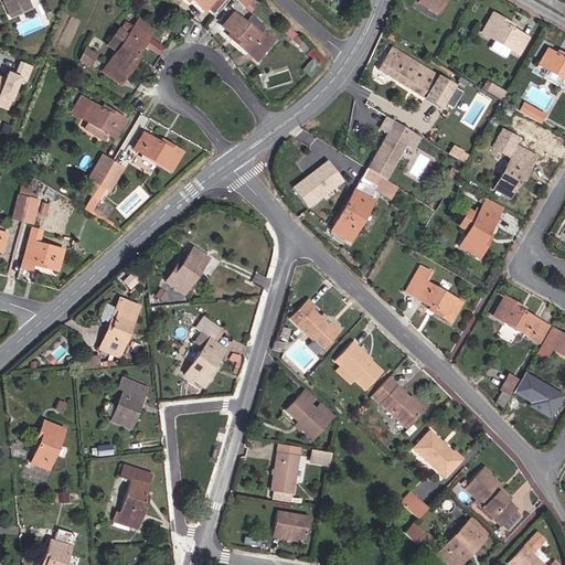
[(30,9),(25,0),(4,0),(4,1),(3,2),(10,18),(30,9)]
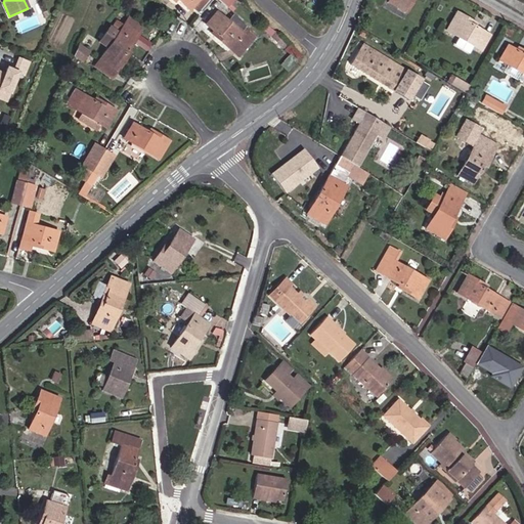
[(208,0),(177,0),(189,10),(191,8),(197,13),(208,0)]
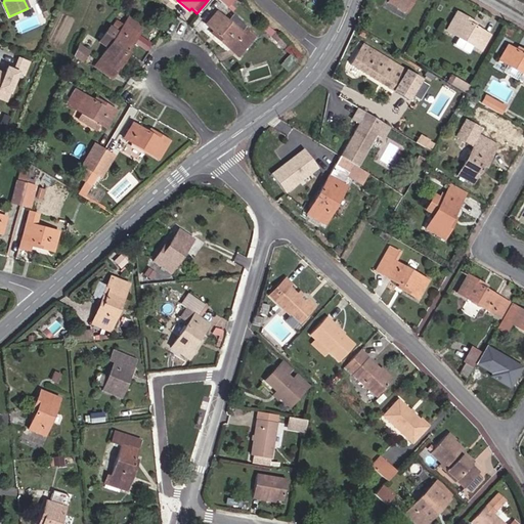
[(231,11),(241,2),(238,0),(231,0),(226,7),(231,11)]
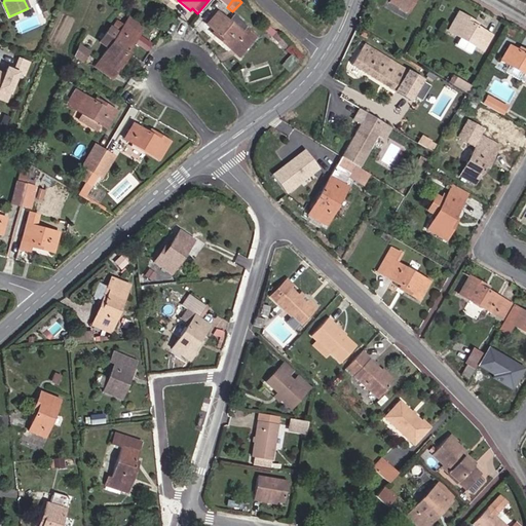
[(413,0),(388,0),(388,2),(388,3),(389,2),(406,12),(406,13),(413,0)]
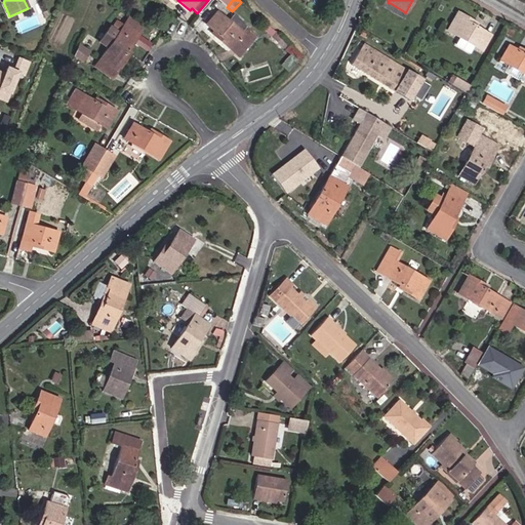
[(254,38),(244,28),(240,33),(228,22),(216,11),(206,25),(213,31),(215,33),(213,36),(238,56),(254,38)]
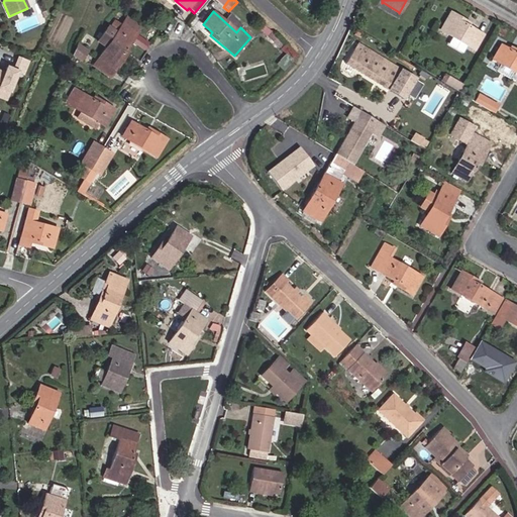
[(469,27),(463,24),(466,21),(449,12),(449,13),(440,29),(439,29),(475,50),(476,49),(475,49),(483,35),(484,35),(469,27)]
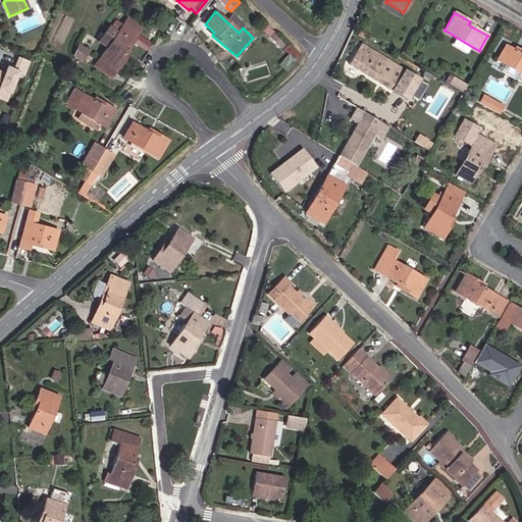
[(245,25),(231,14),(226,21),(239,33),(243,28),(245,25)]
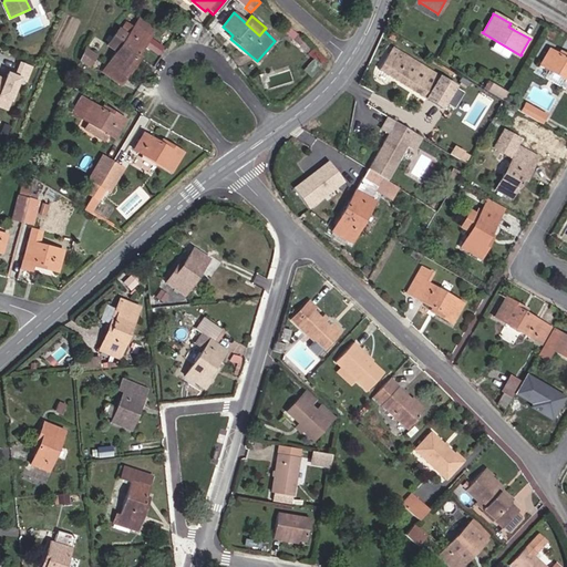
[(136,54),(154,30),(138,19),(127,35),(119,29),(106,45),(115,52),(102,72),(120,84),(137,60),(134,58),(136,54)]
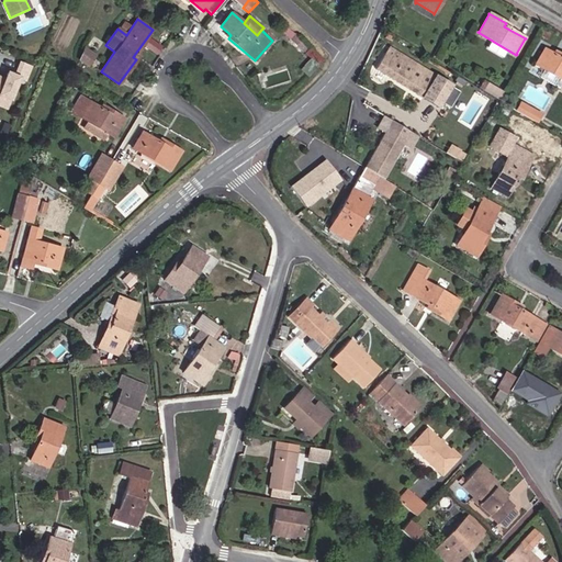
[(388,31),(392,22),(385,19),(382,27),(388,31)]
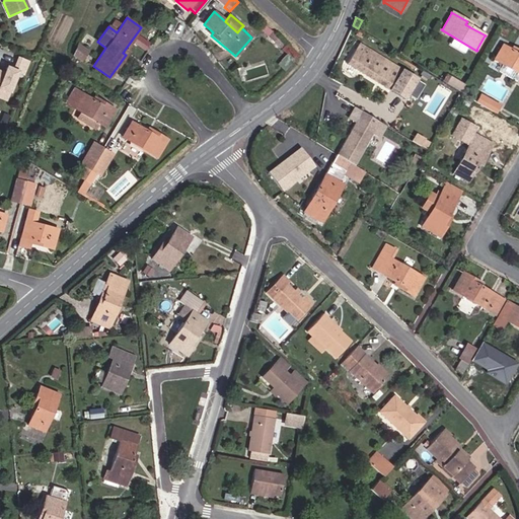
[(272,30),(261,21),(256,26),(267,35),(272,30)]
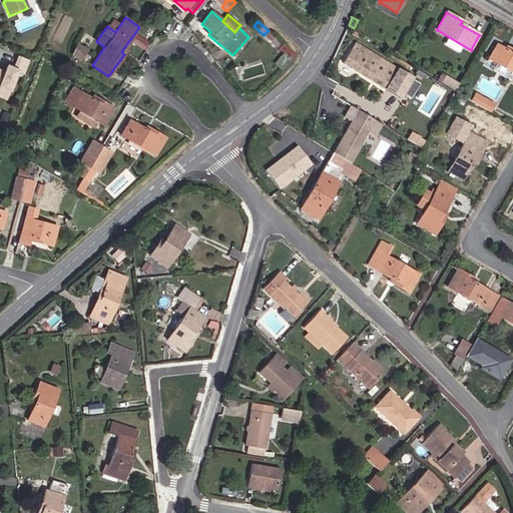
[(283,43),(270,31),(265,36),(278,48),(283,43)]
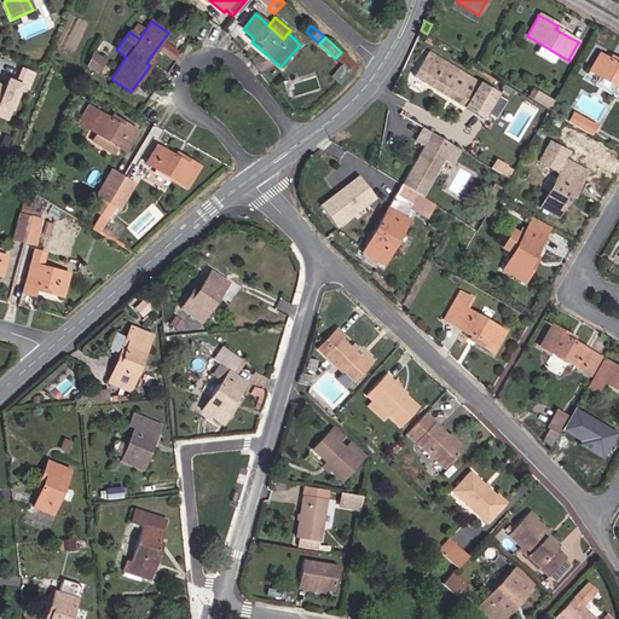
[(498,93),(428,51),(412,76),(482,120),(498,93)]
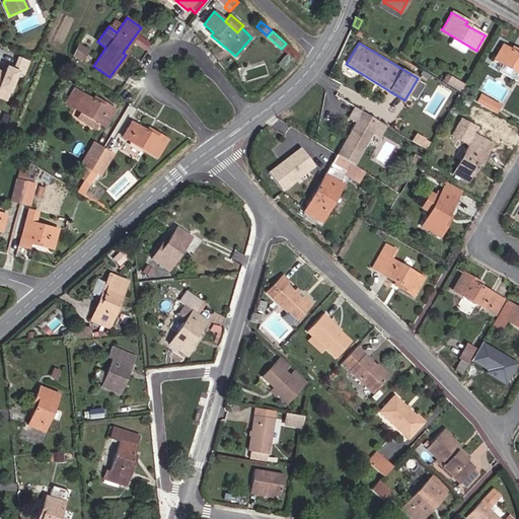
[(80,61),(87,52),(77,45),(73,56),(80,61)]
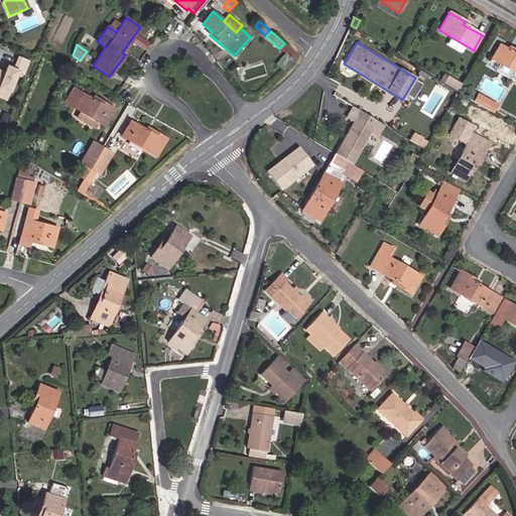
[(515,50),(514,49),(512,52),(507,49),(499,45),(499,46),(492,59),(491,58),(491,59),(501,65),(515,74),(515,78),(515,81),(515,50)]
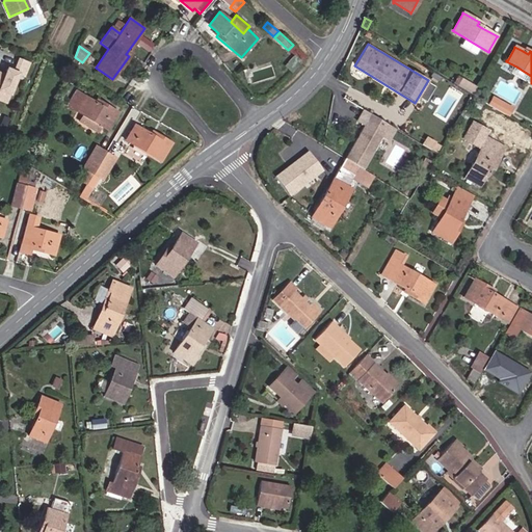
[(531,80),(531,76),(516,67),(512,73),(531,83),(531,80)]
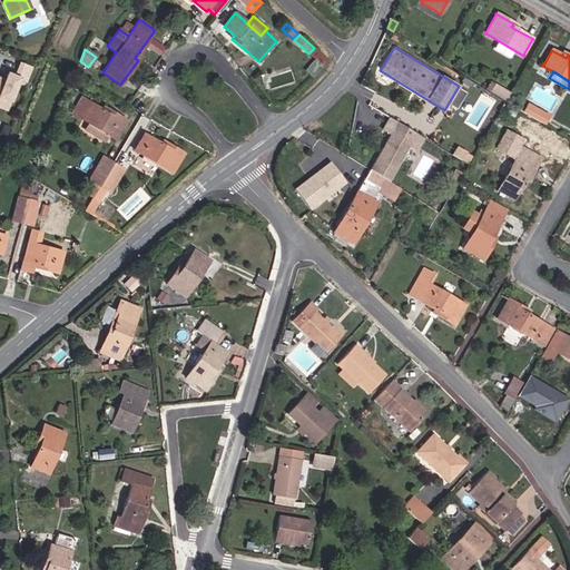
[(509,92),(490,81),(484,90),(505,102),(510,96),(508,95),(509,92)]
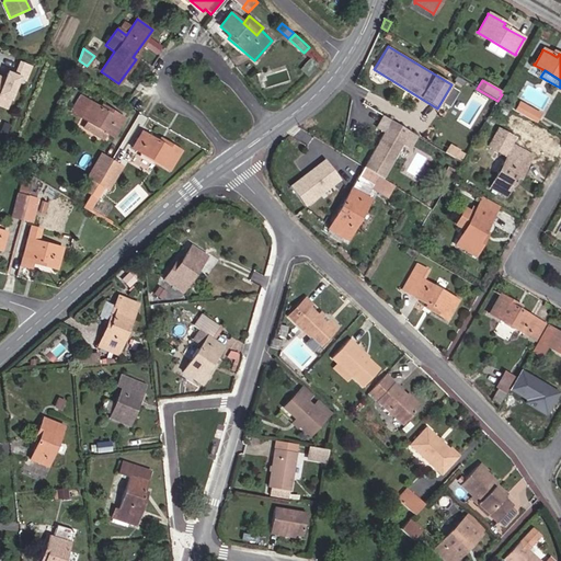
[(112,137),(123,118),(104,107),(102,110),(99,107),(80,96),(71,112),(87,121),(82,127),(102,139),(106,133),(112,137)]
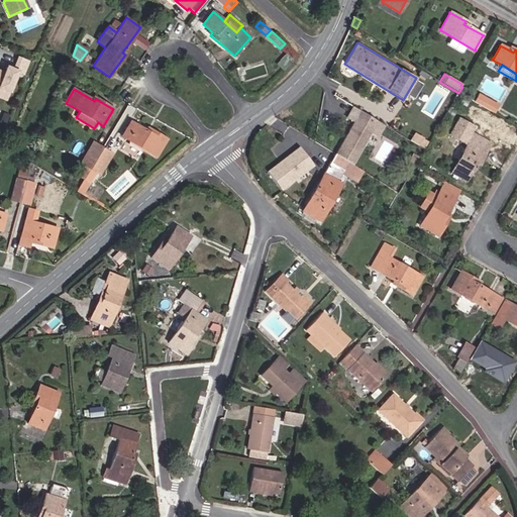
[(484,107),(489,99),(479,93),(474,101),(484,107)]
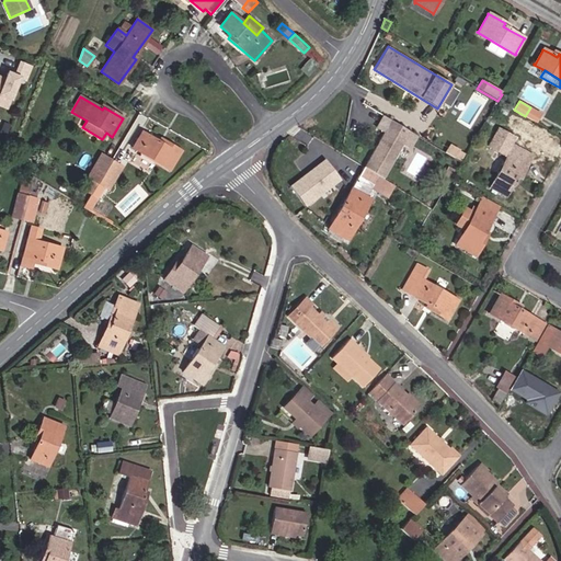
[(541,114),(530,107),(525,116),(536,123),(541,114)]
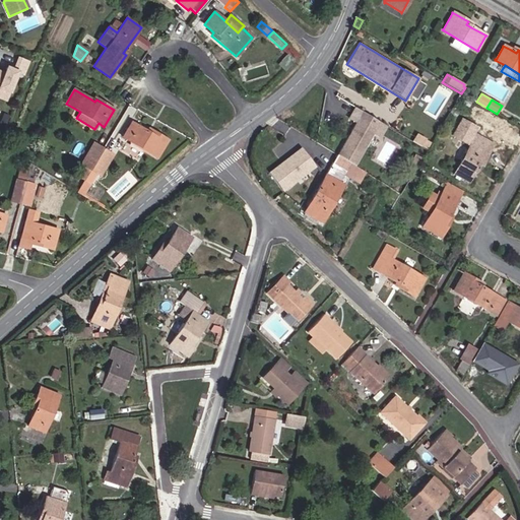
[(460,114),(464,108),(456,103),(453,109),(460,114)]
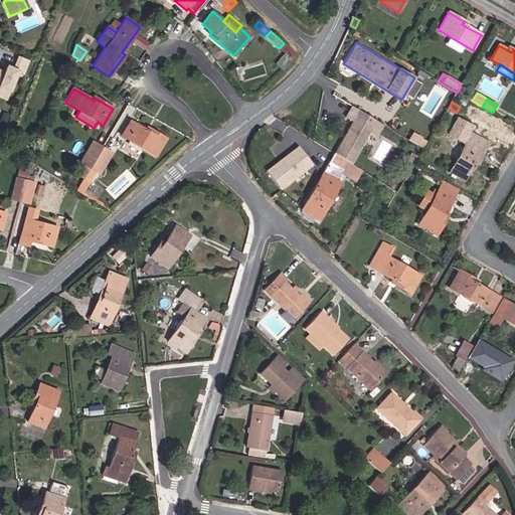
[(376,121),(358,110),(333,153),(351,164),(369,133),(376,122),(376,121)]
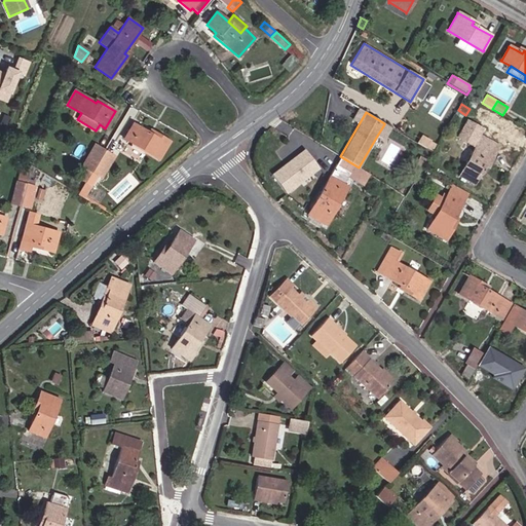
[(484,173),(498,146),(481,137),(478,142),(474,140),(480,128),(466,121),(457,138),(474,147),(458,176),(473,184),(478,175),(481,171),(484,173)]
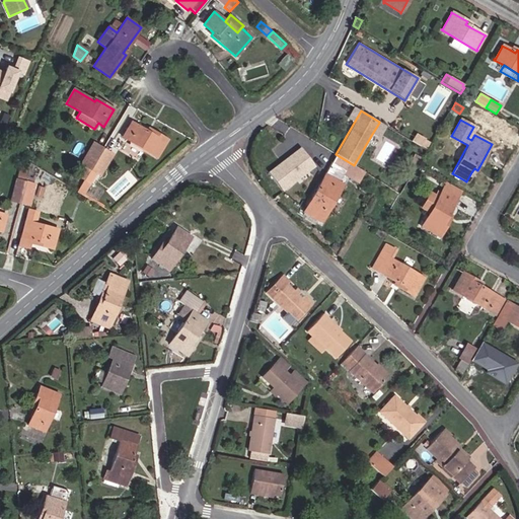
[(155,157),(166,140),(150,130),(149,133),(145,131),(131,122),(122,136),(155,157)]
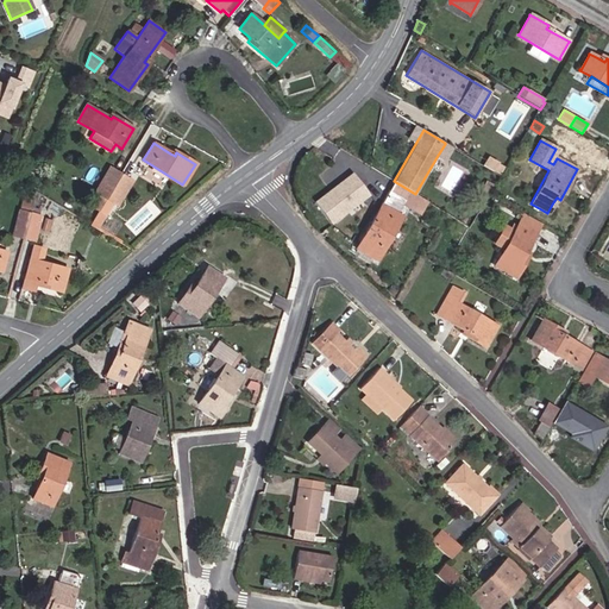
[(446,162),(453,149),(445,144),(437,157),(446,162)]
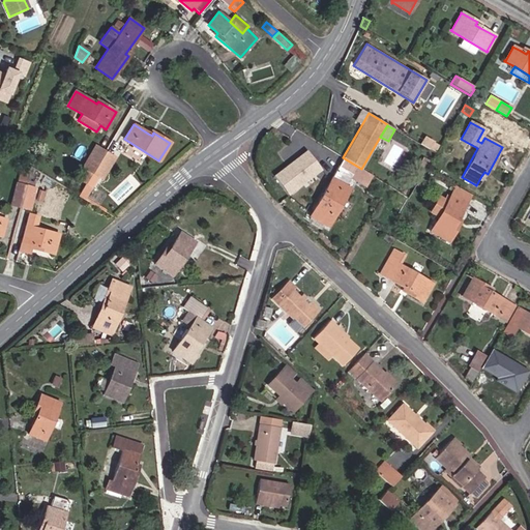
[(429,148),(433,142),(423,137),(419,143),(429,148)]
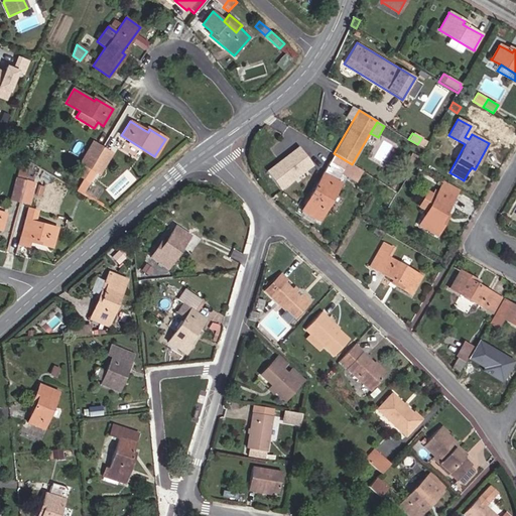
[(423,148),(427,142),(421,138),(417,144),(423,148)]
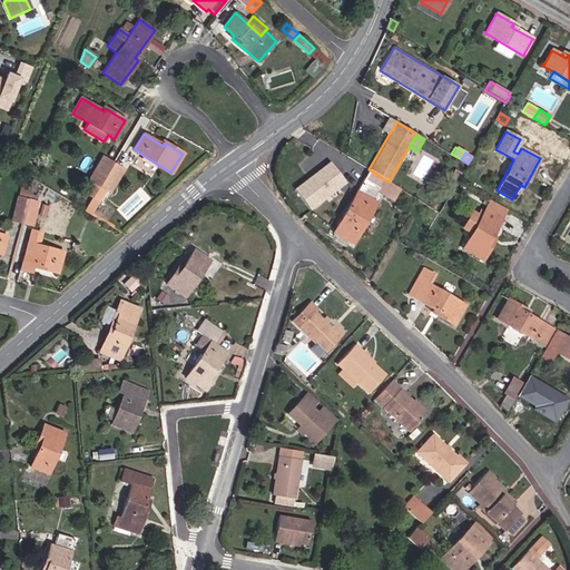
[(98,186),(112,163),(101,157),(88,179),(98,186)]
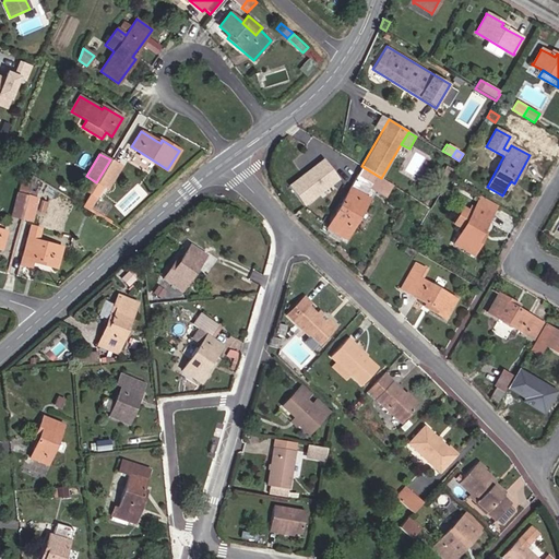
[(305,205),(341,179),(324,156),(288,183),(305,205)]
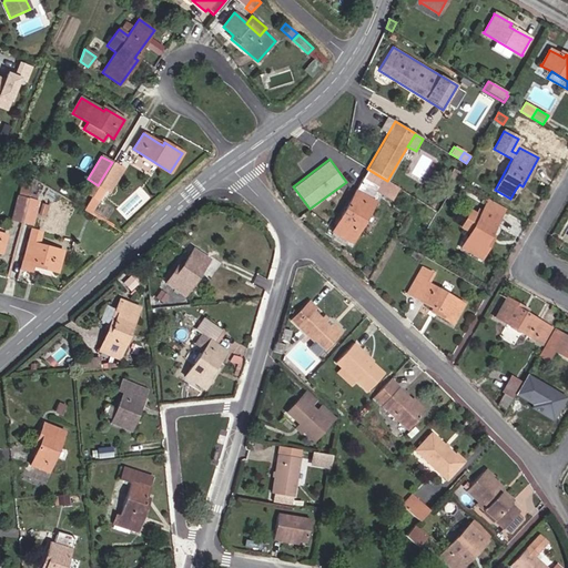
[(109,191),(122,169),(112,162),(98,185),(105,189),(109,191)]
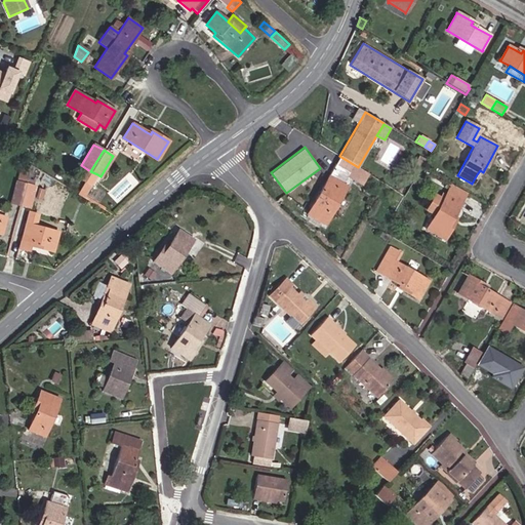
[(358,167),(339,156),(334,164),(349,173),(348,176),(361,185),(368,173),(358,167)]
